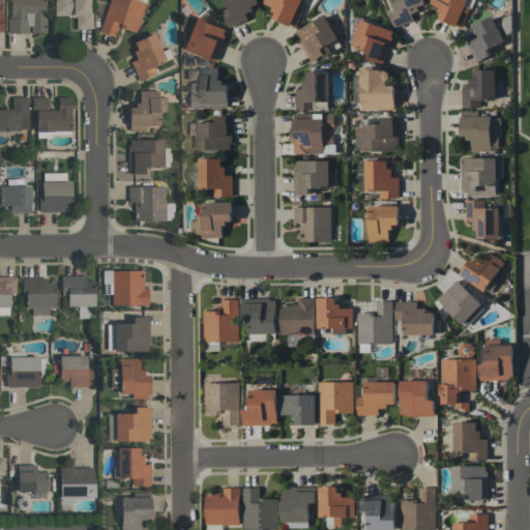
[(45,33),(43,0),(7,0),(8,33),(45,33)]
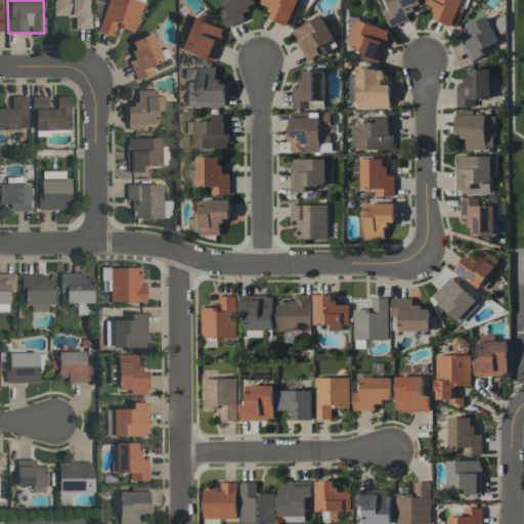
[(89,0),(53,0),(53,15),(74,15),(74,28),(89,28),(89,0)]
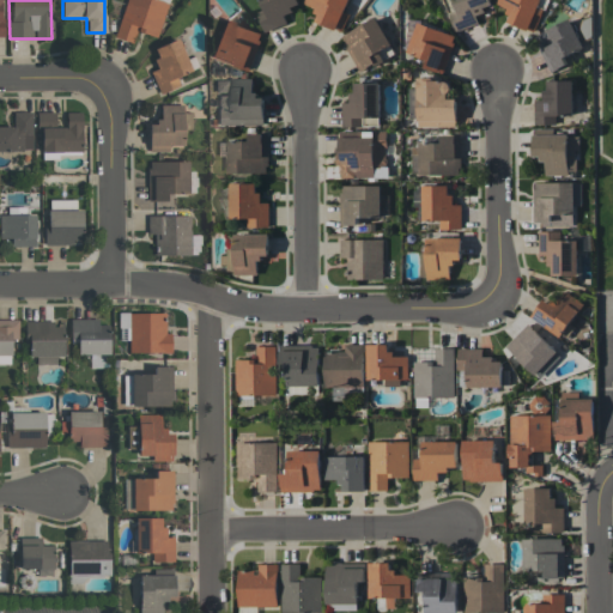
[(168,2),(157,0),(125,0),(114,37),(131,43),(134,31),(156,37),(168,2)]
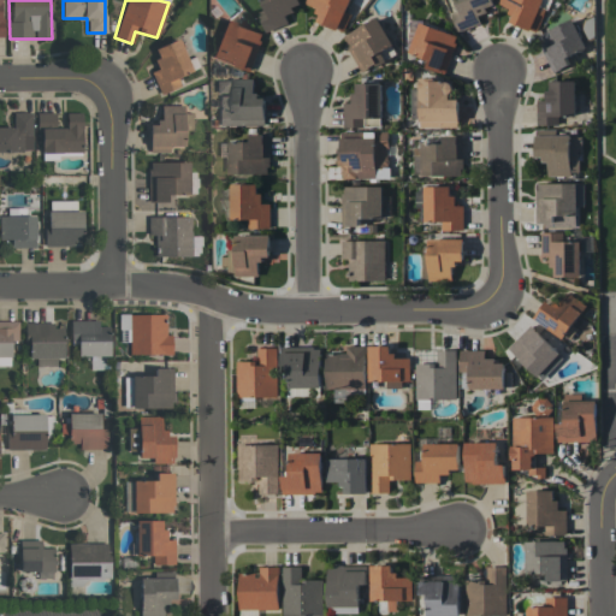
[(266,33),(289,23),(285,13),(303,6),(300,0),(264,0),(267,9),(259,12),(266,33)]
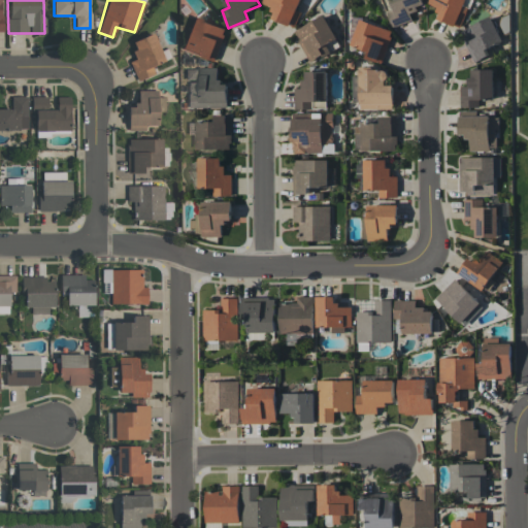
[(271,19),(294,26),(302,0),(263,0),(262,3),(275,7),(271,19)]
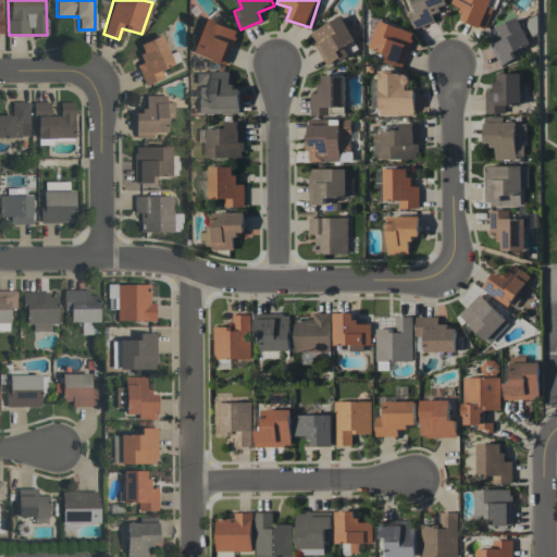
[(461,20),(485,27),(494,0),(453,0),(452,4),(465,8),(461,20)]
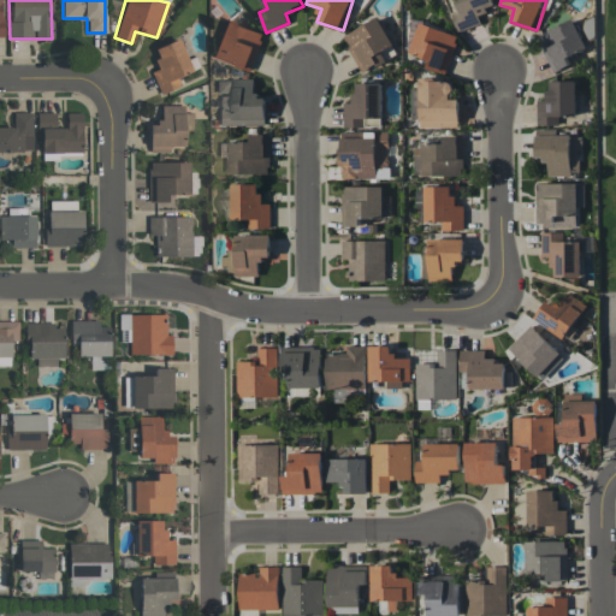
[(362,72),(386,59),(381,52),(394,45),(378,17),(343,37),(362,72)]
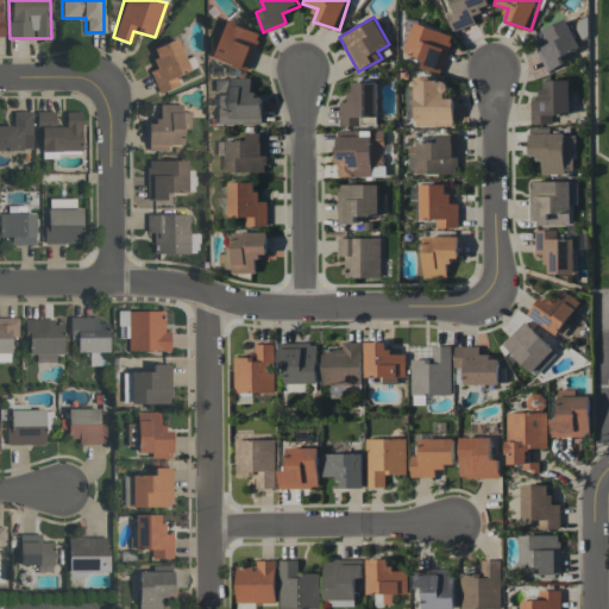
[(547,71),(564,63),(562,57),(581,48),(566,18),(531,36),(547,71)]
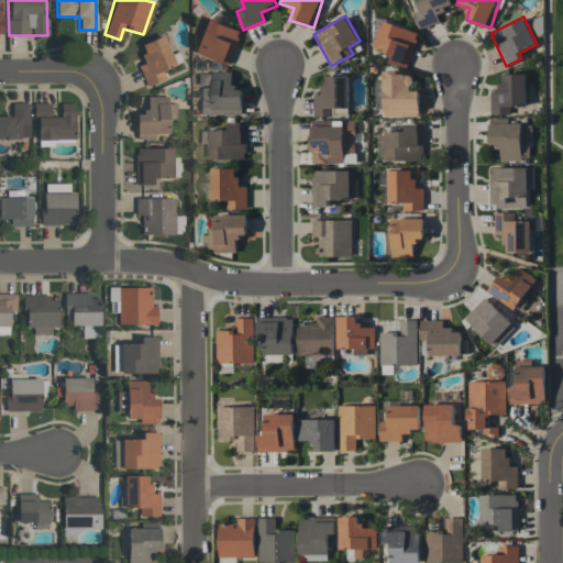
[(242,31),(207,18),(194,52),(229,65),(242,31)]
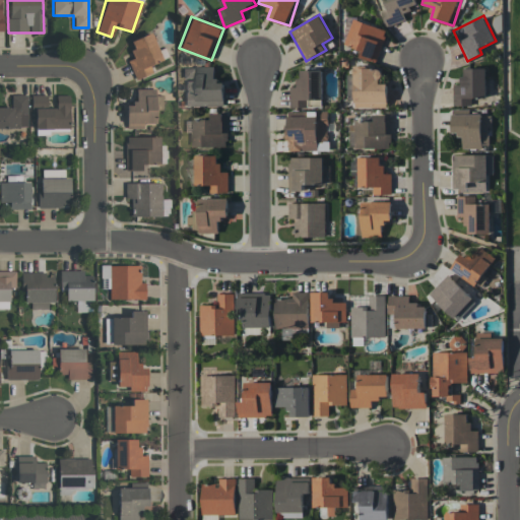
[(345,45),(363,50),(361,57),(377,62),(387,29),(353,19),(345,45)]
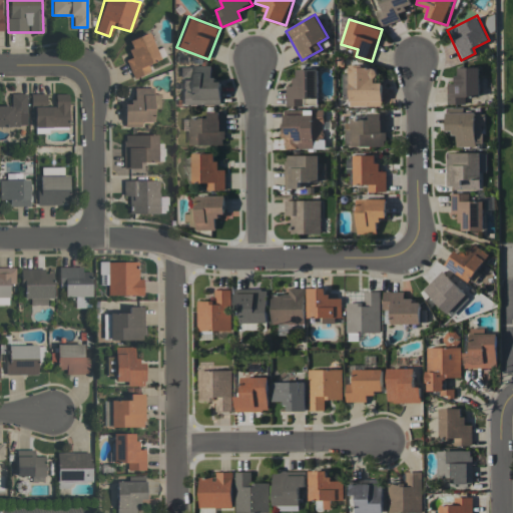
[(132,78),(150,72),(147,64),(159,59),(149,32),(126,41),(132,57),(125,59),(132,78)]
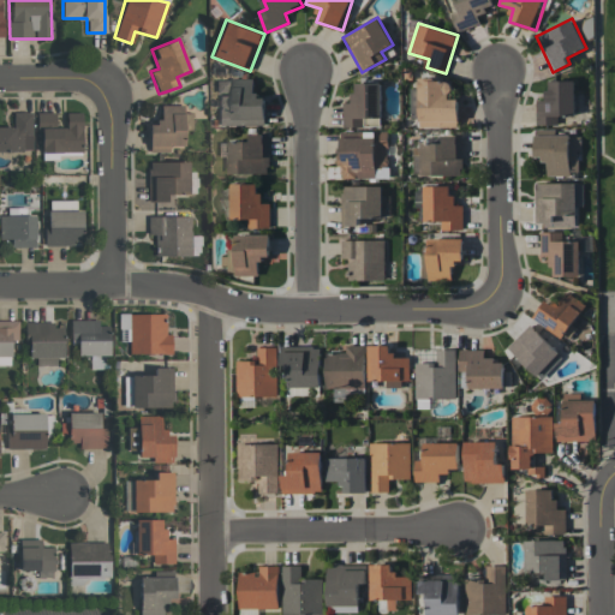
[(254,79),(218,81),(218,124),(266,124),(264,95),(254,95),(254,79)]
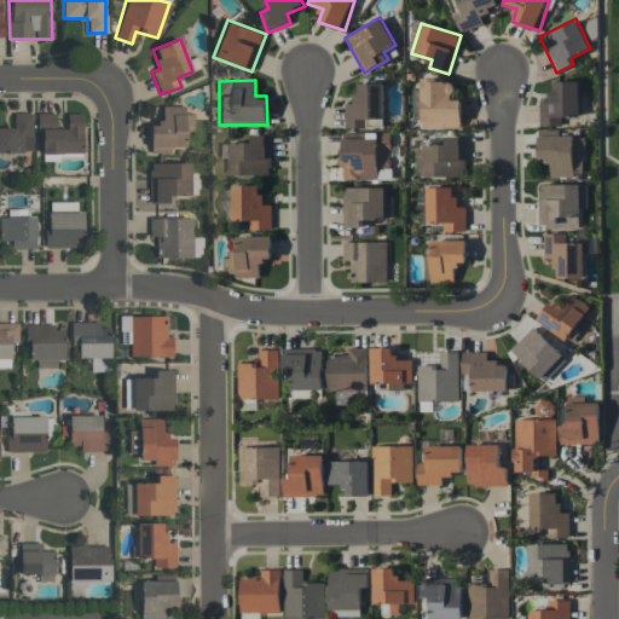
[(462,127),(462,99),(453,99),(453,80),(422,80),(422,127),(462,127)]
